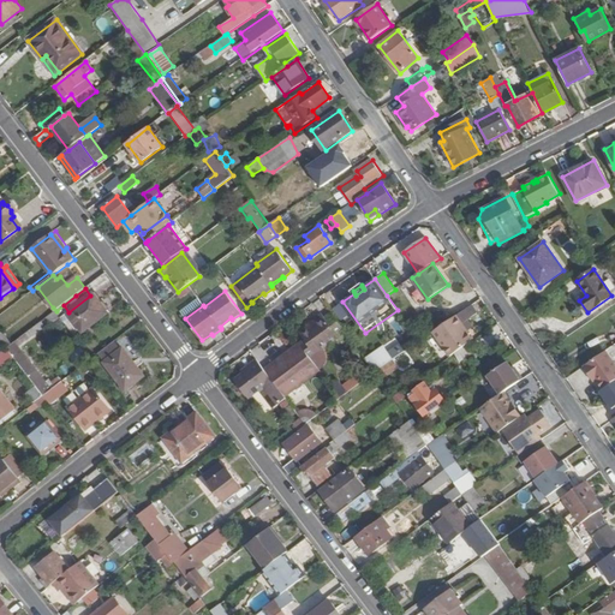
[(94,293),(90,296),(69,312),(83,332),(108,312),(94,293)]
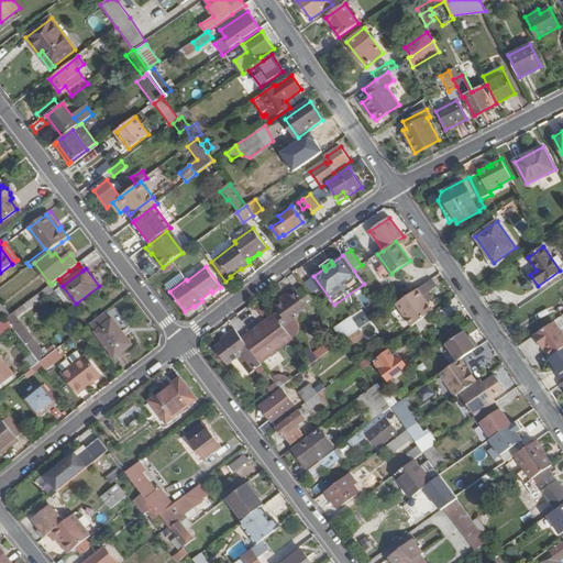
[(241,268),(230,276),(231,277),(242,269),(241,268)]
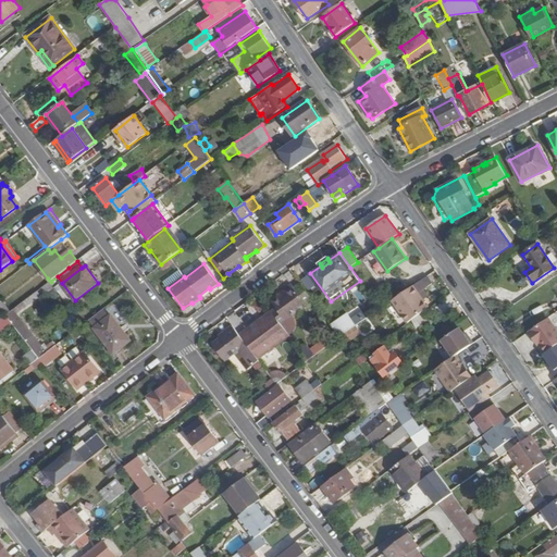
[(24,301),(28,307),(41,296),(42,298),(62,283),(58,276),(51,282),(24,301)]
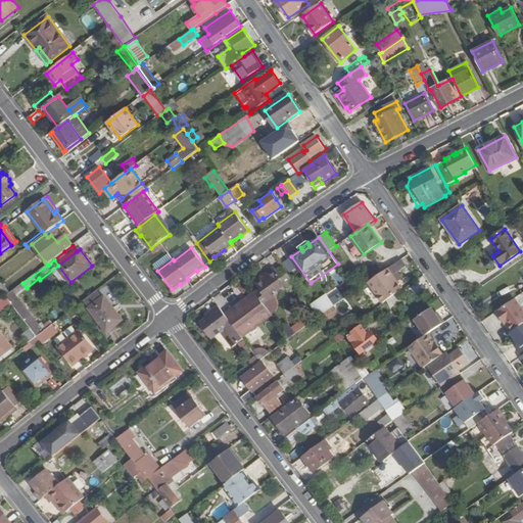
[(368,282),(383,302),(386,300),(396,293),(402,289),(398,282),(393,275),(398,272),(406,267),(400,259),(368,282)]
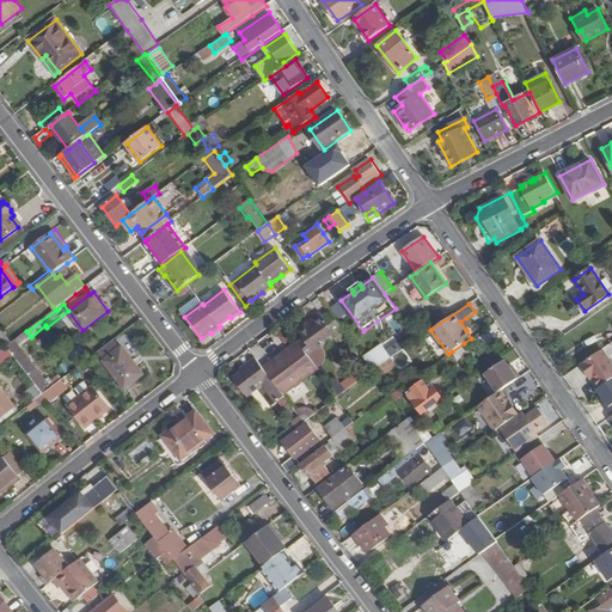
[(319,326),(303,338),(305,340),(313,352),(337,336),(340,340),(347,334),(331,312),(324,318),(322,314),(313,319),(316,323),(319,326)]
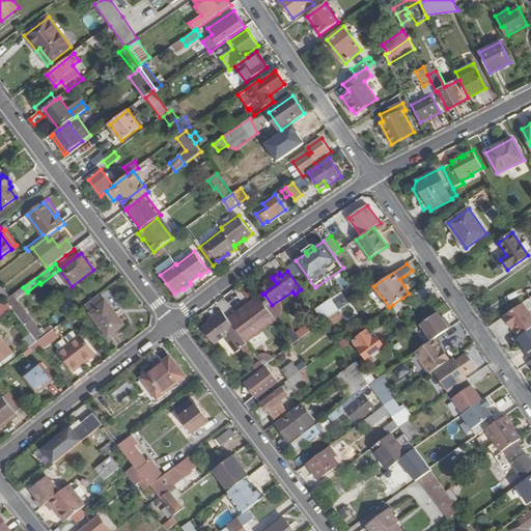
[(199,274),(190,282),(191,283),(200,276),(199,274)]
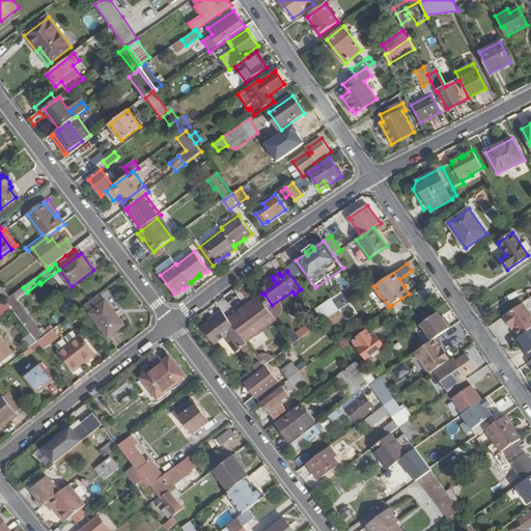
[(409,283),(404,276),(399,279),(404,286),(409,283)]
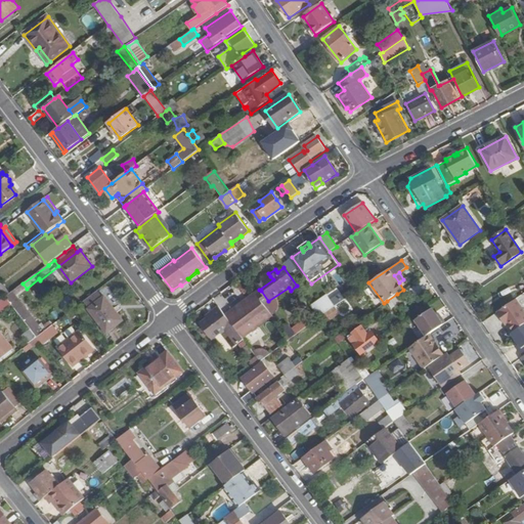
[(270,276),(257,286),(259,290),(273,279),(270,276)]
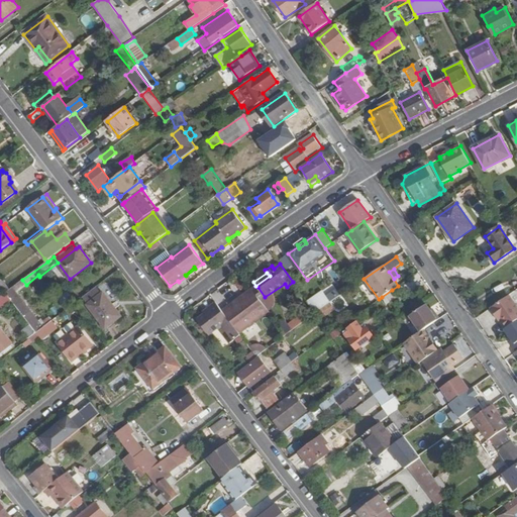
[(30,324),(37,332),(43,328),(40,323),(38,321),(36,323),(14,294),(16,292),(26,285),(22,280),(6,293),(30,324)]
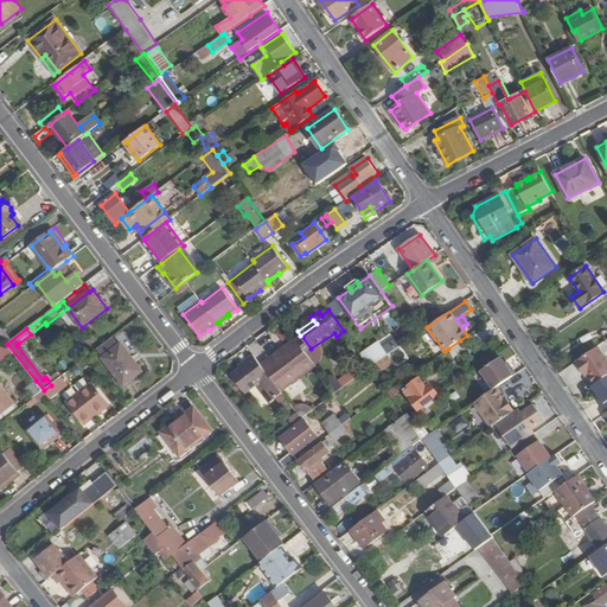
[(296,340),(306,352),(311,349),(302,337),(296,340)]
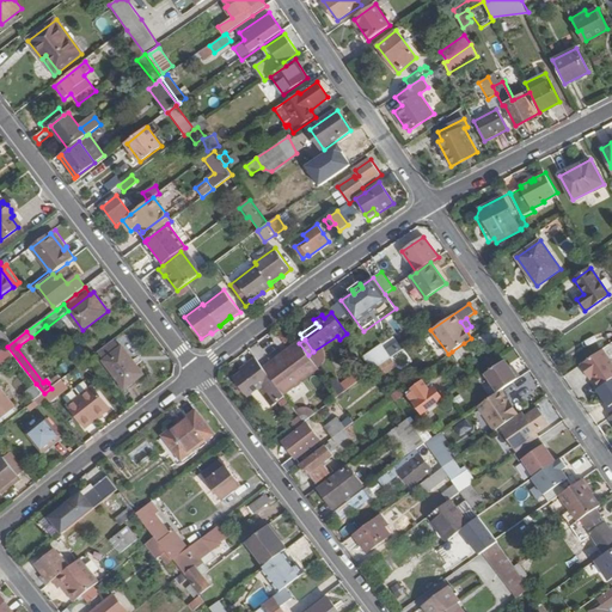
[(114,341),(98,353),(126,389),(145,373),(123,346),(121,349),(114,341)]
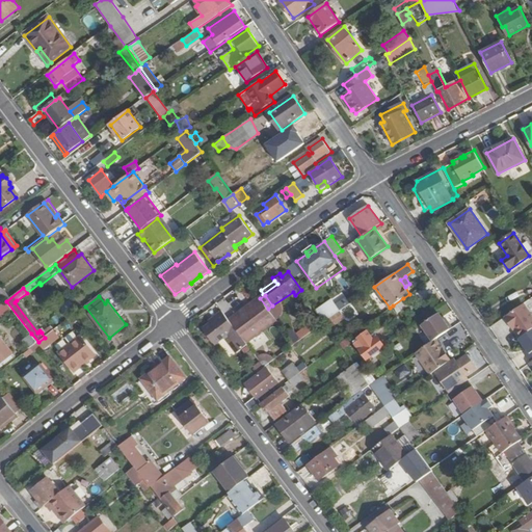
[(347,307),(352,302),(349,296),(340,302),(344,309),(347,307)]
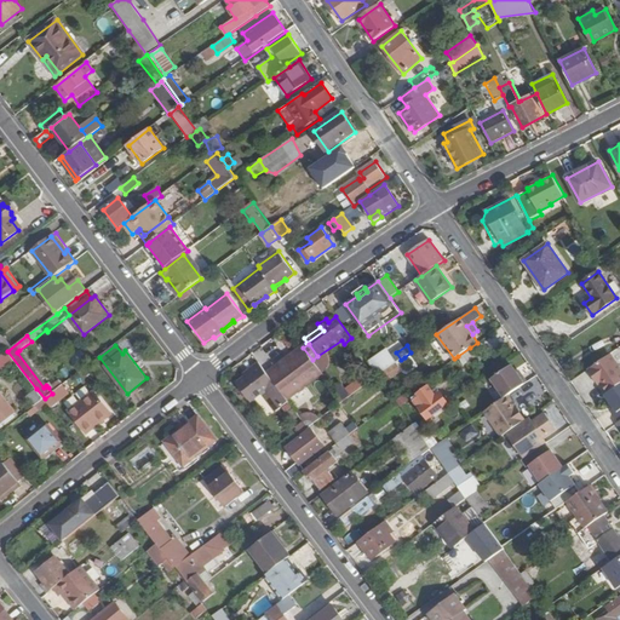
[(303,348),(302,346),(275,366),(275,365),(265,372),(288,402),(292,406),(300,399),(299,399),(327,380),(313,360),(303,348)]
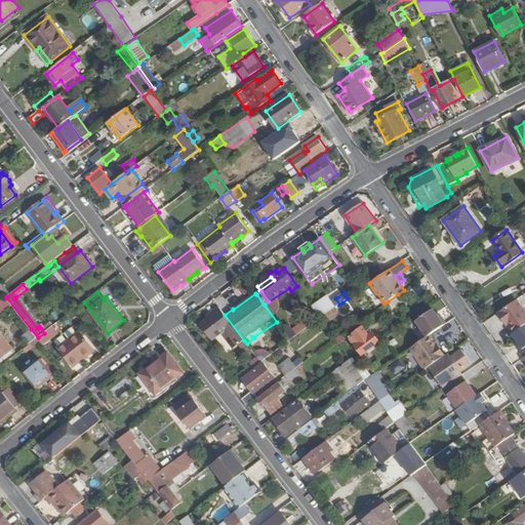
[(403,301),(398,294),(388,301),(393,309),(403,301)]
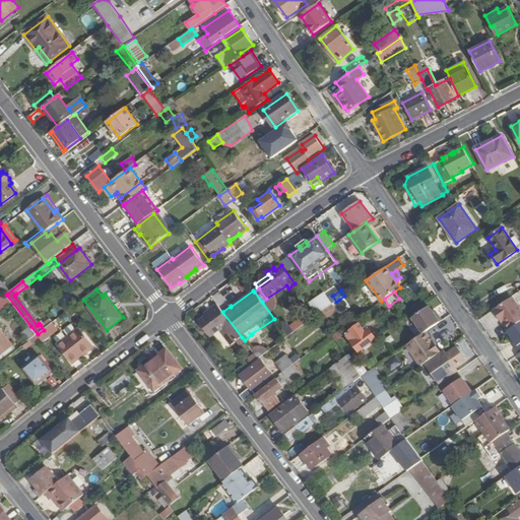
[(324,293),(309,304),(317,315),(332,304),(324,293)]
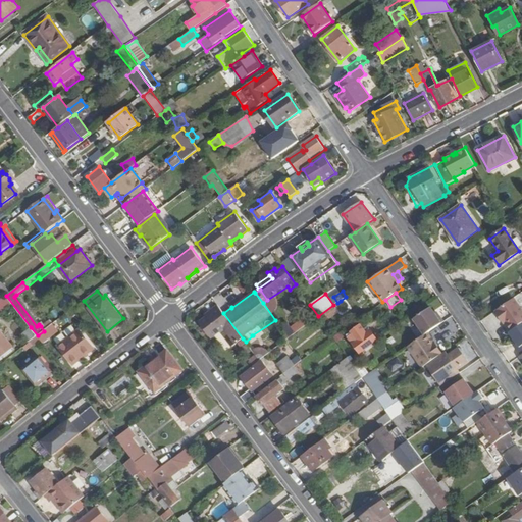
[(14,297),(37,326),(39,324),(16,295),(14,297)]
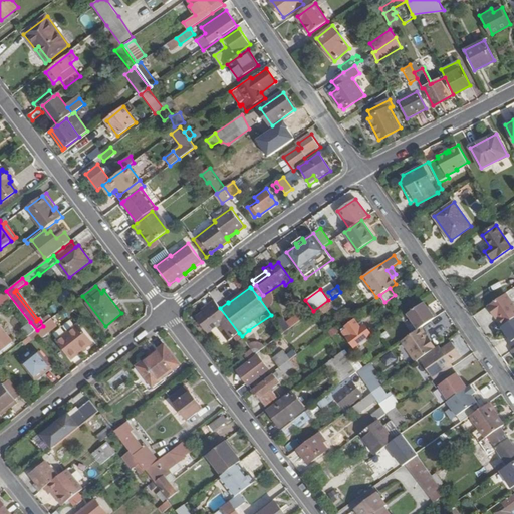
[(513,307),(505,294),(487,307),(492,315),(495,313),(497,316),(504,326),(513,318),(513,307)]
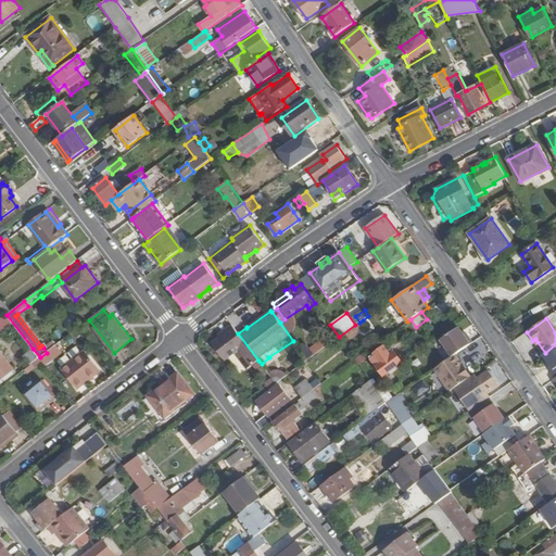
[(231,325),(218,335),(219,337),(222,339),(235,329),(231,325)]
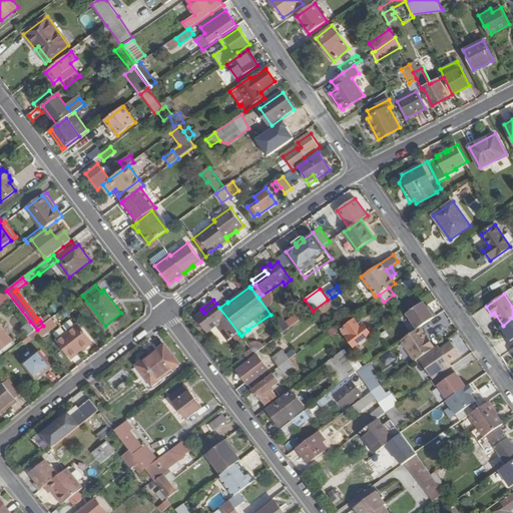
[(328,300),(313,311),(318,318),(333,307),(328,300)]
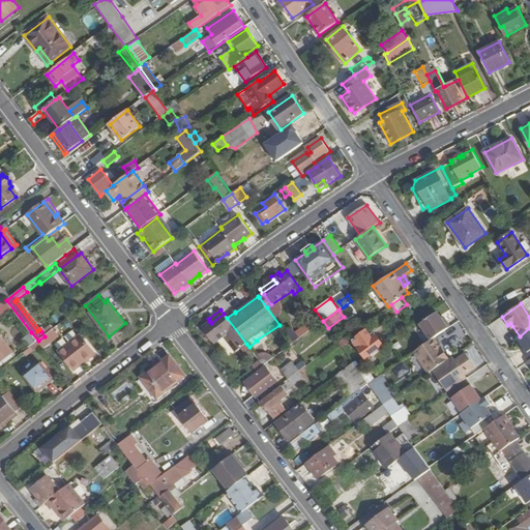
[(420,324),(432,341),(435,337),(450,327),(445,320),(444,321),(438,312),(420,324)]
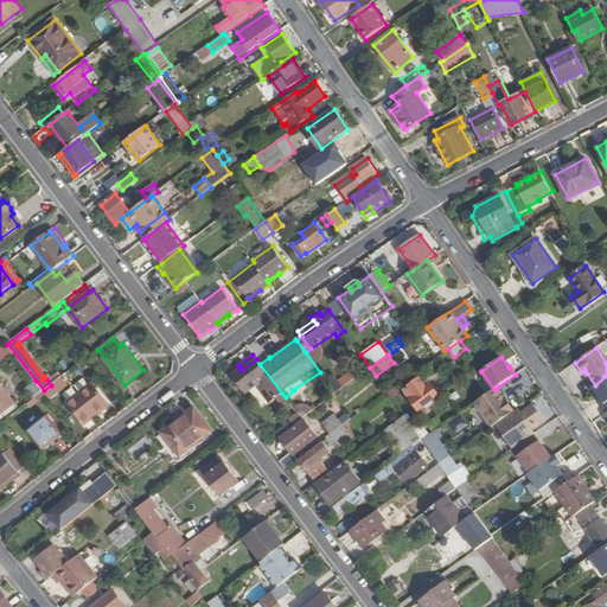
[(270,402),(282,394),(260,364),(256,359),(242,370),(240,368),(231,375),(247,394),(257,385),(270,402)]
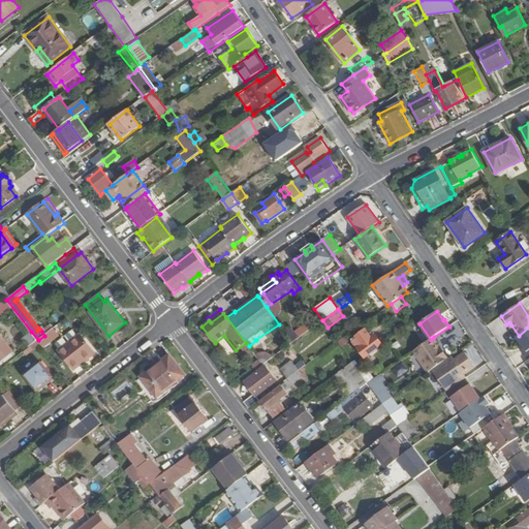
[(291,328),(282,329),(292,343),(315,325),(310,319),(294,332),(291,328)]
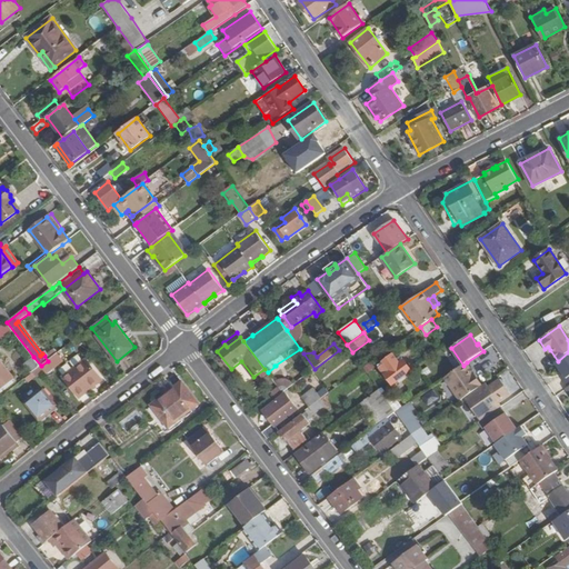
[(55,348),(45,356),(48,361),(51,358),(57,353),(58,353),(55,348)]
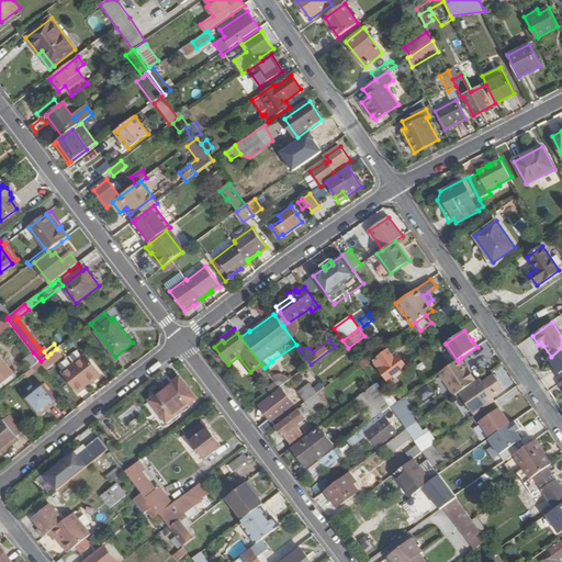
[(549,358),(554,366),(560,373),(557,375),(561,382),(561,381),(561,348),(551,357),(549,358)]
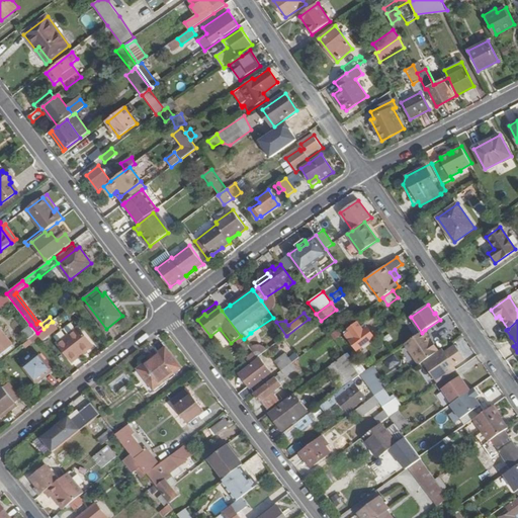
[(51,331),(56,327),(52,322),(47,326),(51,331)]
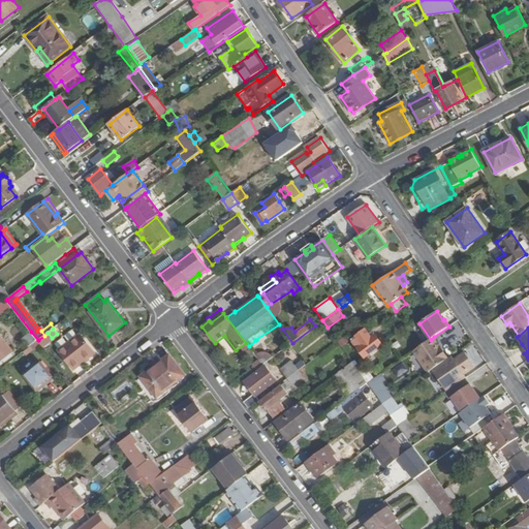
[(382,345),(379,340),(375,343),(372,338),(366,330),(355,337),(358,339),(354,341),(366,358),(382,345)]
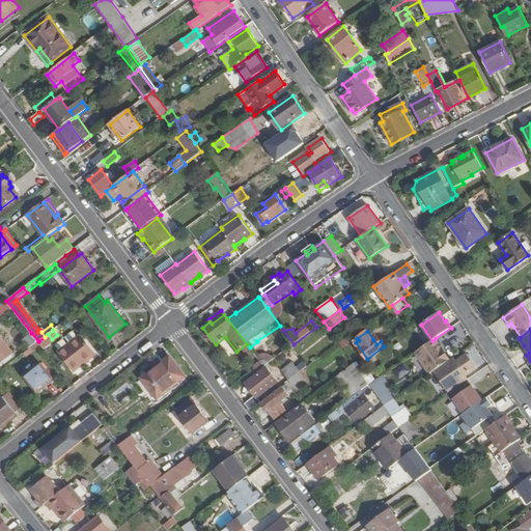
[(31,333),(22,340),(29,348),(31,346),(38,341),(31,333)]
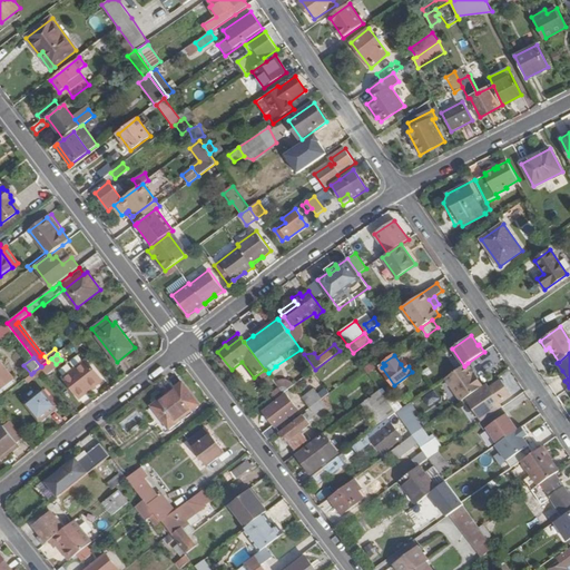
[(46,373),(47,374),(57,366),(56,364),(51,359),(48,362),(41,366),(46,373)]
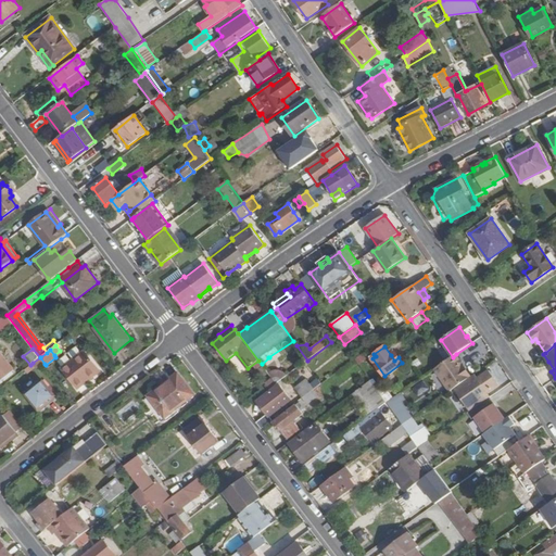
[(0,380),(14,369),(0,351),(0,380)]
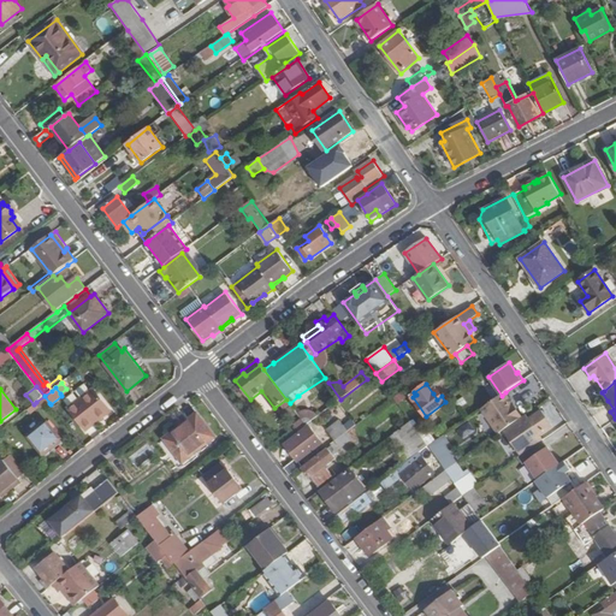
[(70,412),(87,432),(112,414),(95,392),(70,412)]
